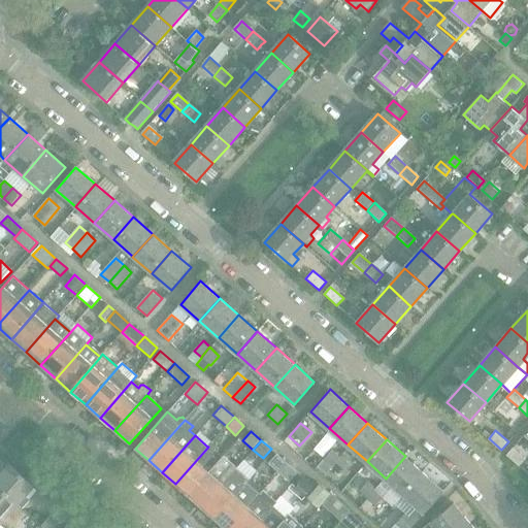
[(211,442),(207,447),(208,447),(175,484),(189,495),(209,472),(202,467),(219,449),(211,442)]
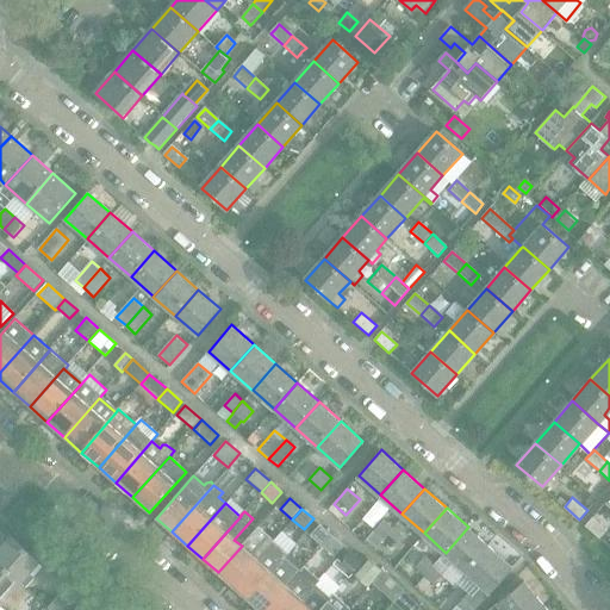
[(601,537),(608,528),(593,516),(585,524),(601,537)]
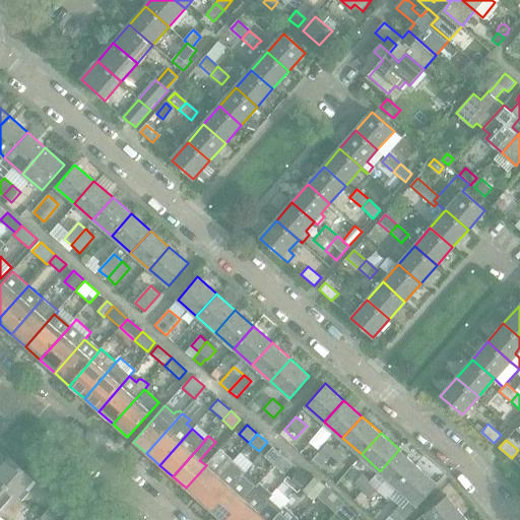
[(311,462),(319,469),(327,460),(325,458),(334,448),(328,443),(311,462)]
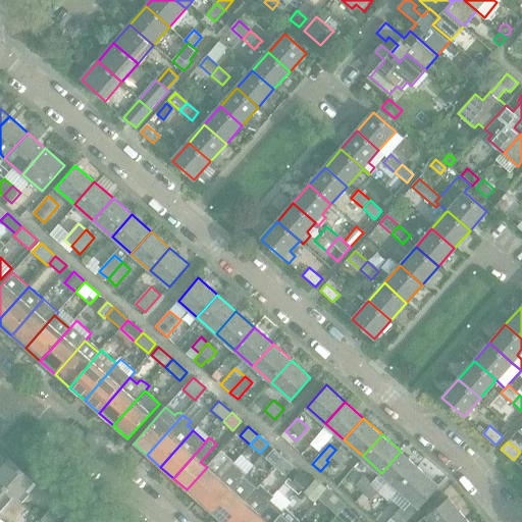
[(273,449),(265,459),(275,468),(283,458),(273,449)]
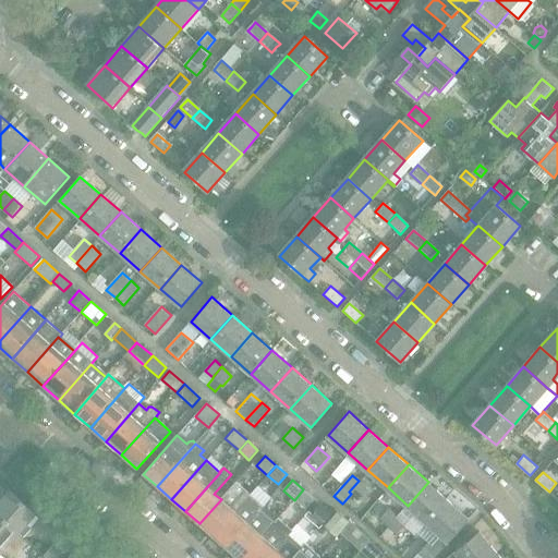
[(371,492),(362,484),(359,481),(349,492),(351,494),(361,502),(371,492)]
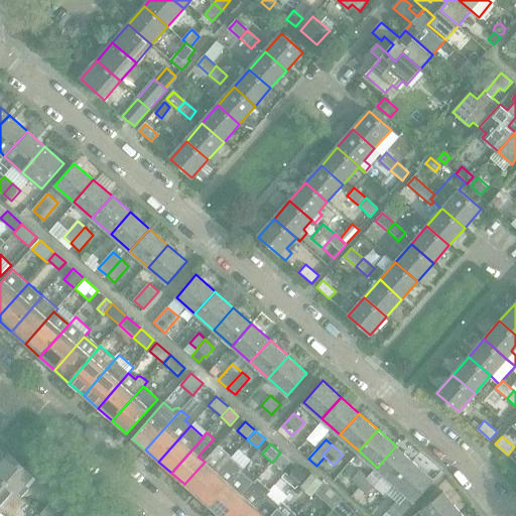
[(184,484),(198,496),(231,457),(219,445),(205,462),(184,484)]
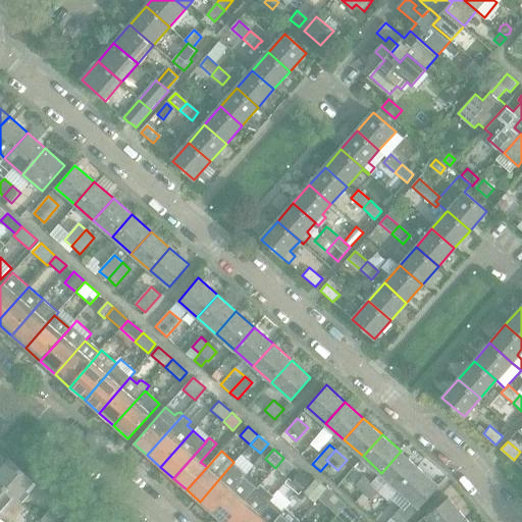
[(381,473),(401,489),(420,467),(401,451),(381,473)]
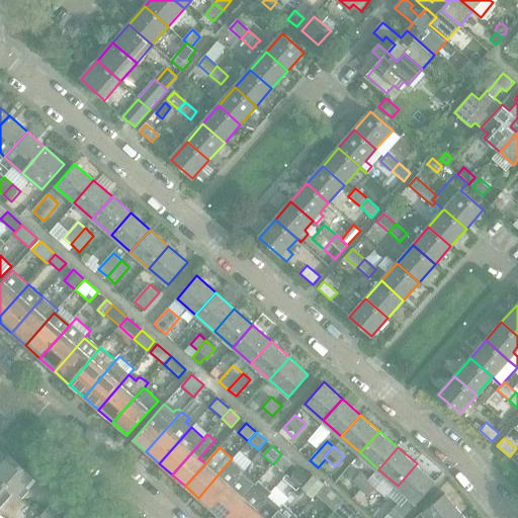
[(238,453),(233,459),(232,458),(198,498),(211,509),(237,481),(231,475),(245,458),(238,453)]
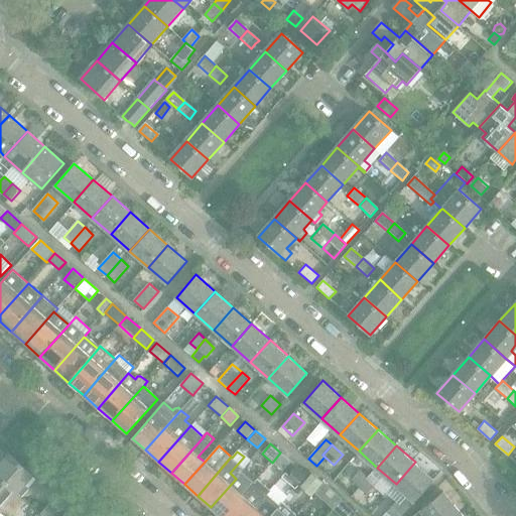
[(33,475),(9,453),(0,462),(0,478),(17,493),(16,493),(20,497),(28,488),(24,485),(33,475)]
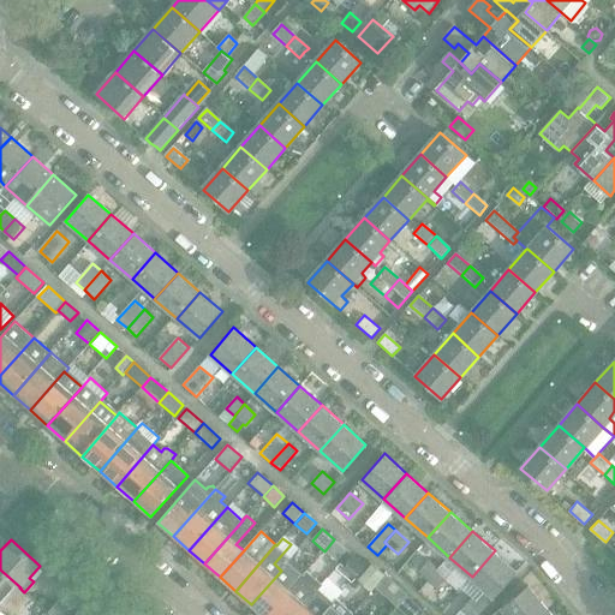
[(336,562),(347,550),(334,539),(324,551),(336,562)]
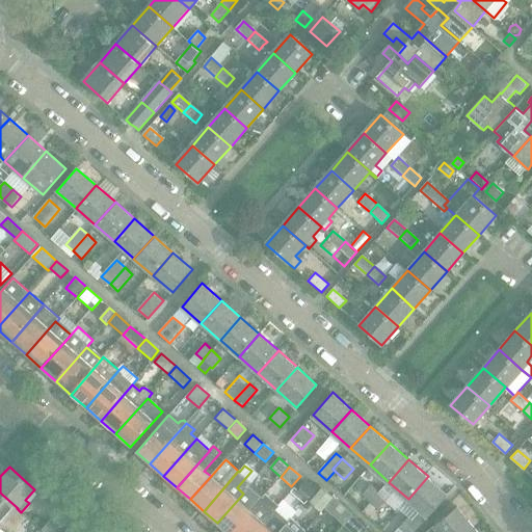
[(428,516),(448,494),(428,476),(408,499),(428,516)]
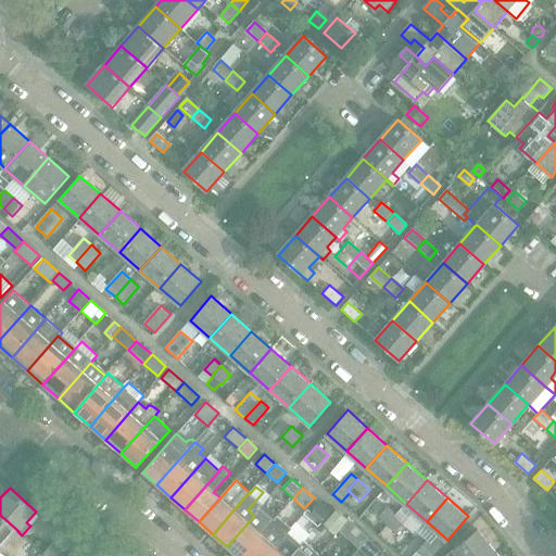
[(317,527),(330,513),(319,503),(306,517),(317,527)]
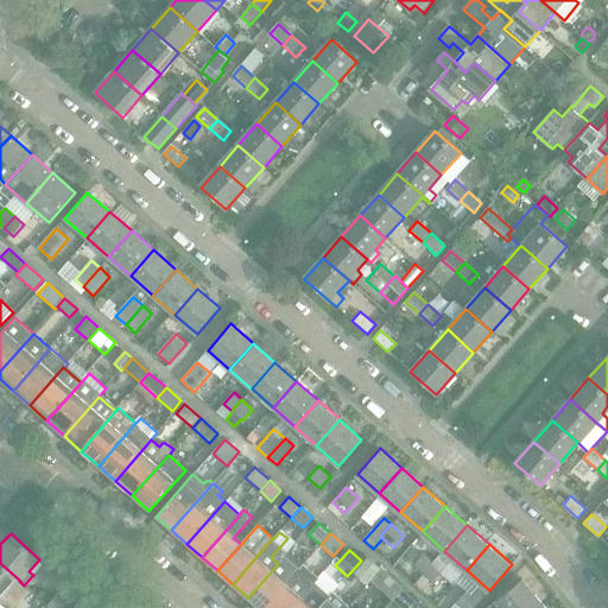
[(287,552),(278,564),(248,597),(259,607),(264,607),(303,565),(287,552)]
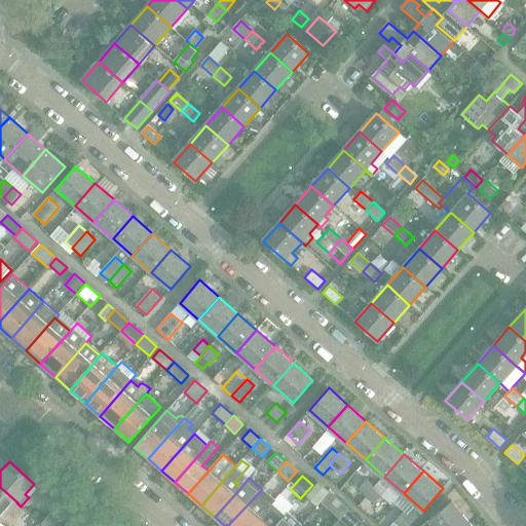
[(366,479),(359,488),(368,495),(375,487),(366,479)]
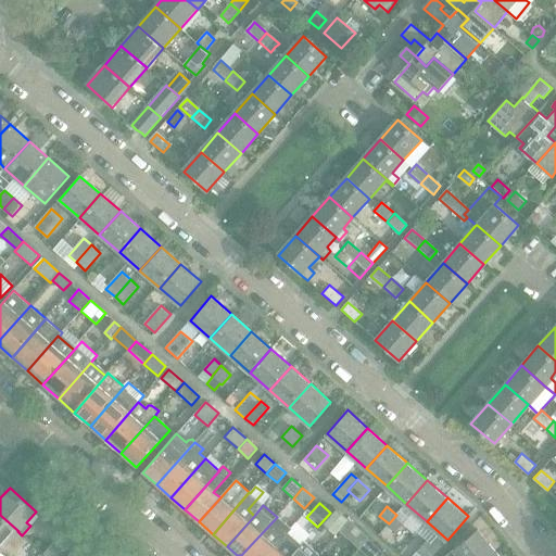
[(331,514),(323,523),(336,534),(339,531),(349,520),(336,509),(331,514)]
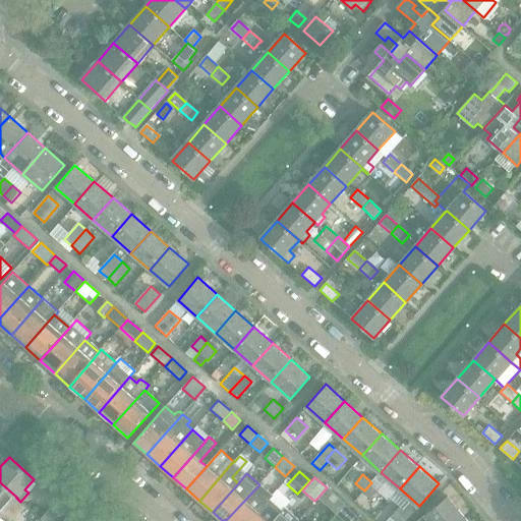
[(0,482),(0,515),(1,516),(16,498),(17,498),(0,482)]
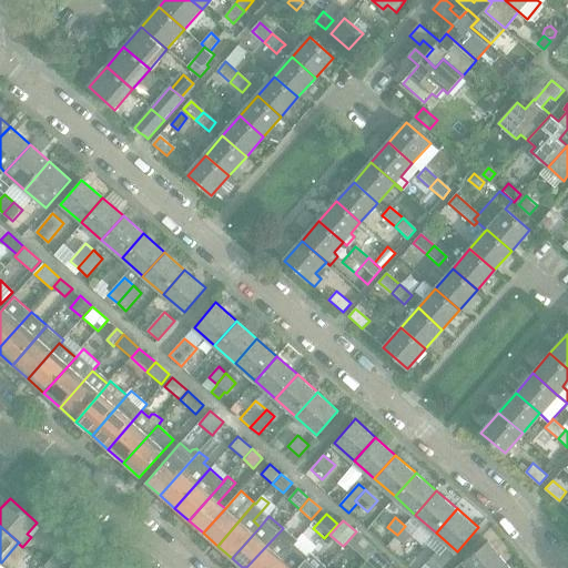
[(406,544),(415,534),(405,526),(397,535),(406,544)]
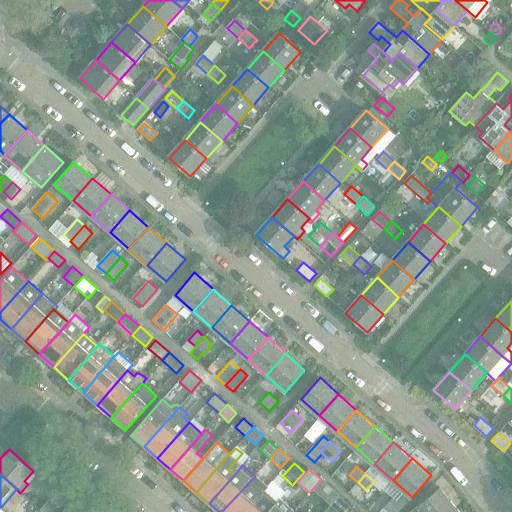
[(265,491),(268,487),(255,476),(222,511),(245,511),(265,491)]
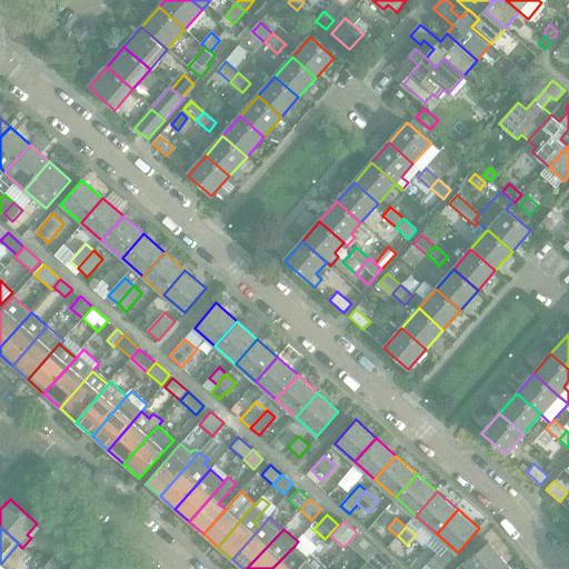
[(357,532),(347,543),(367,561),(376,551),(357,532)]
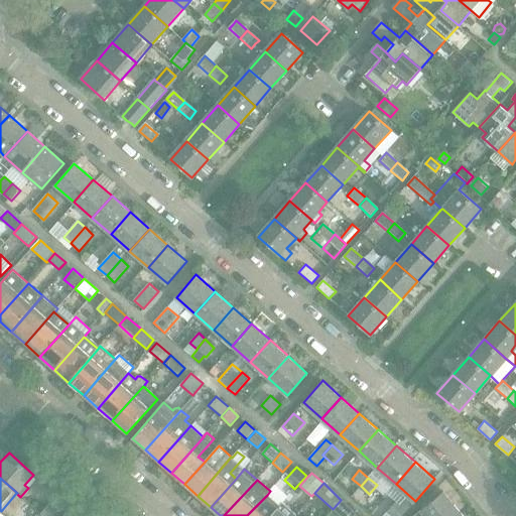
[(443,491),(420,510),(425,515),(458,515),(462,513),(443,491)]
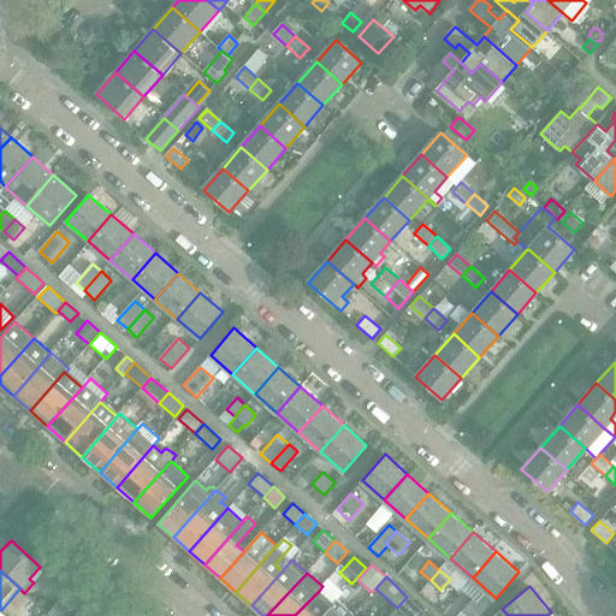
[(333,604),(319,591),(295,615),(323,615),(333,605),(333,604)]
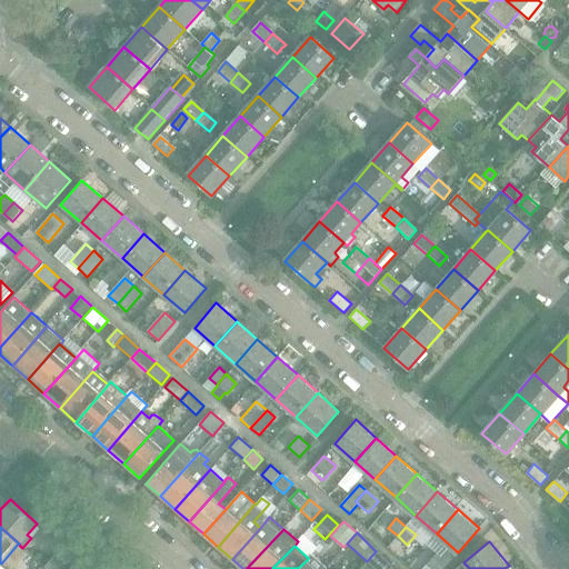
[(435,568),(441,568),(448,562),(437,552),(428,562),(435,568)]
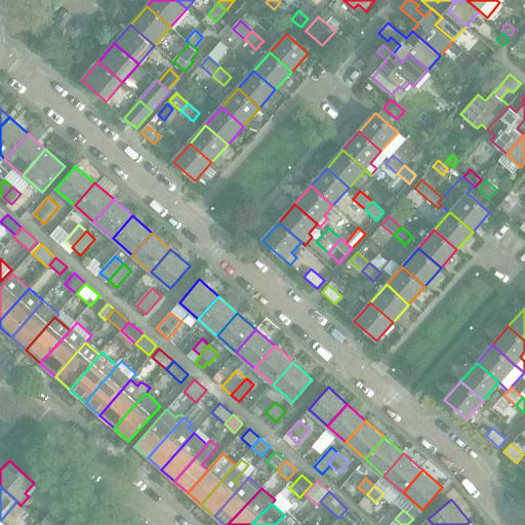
[(52,511),(41,523),(43,524),(52,524),(59,517),(52,511)]
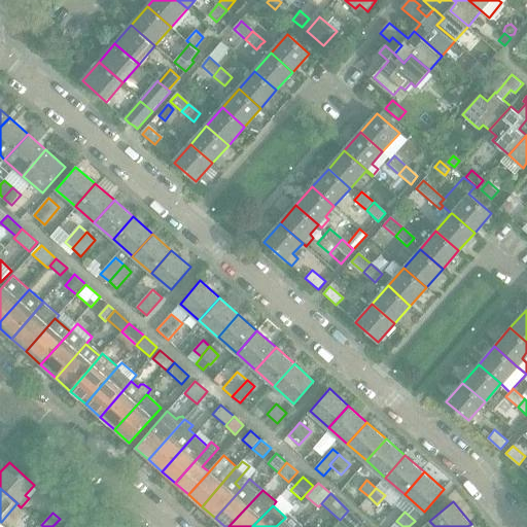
[(78,526),(80,525),(72,518),(63,526),(78,526)]
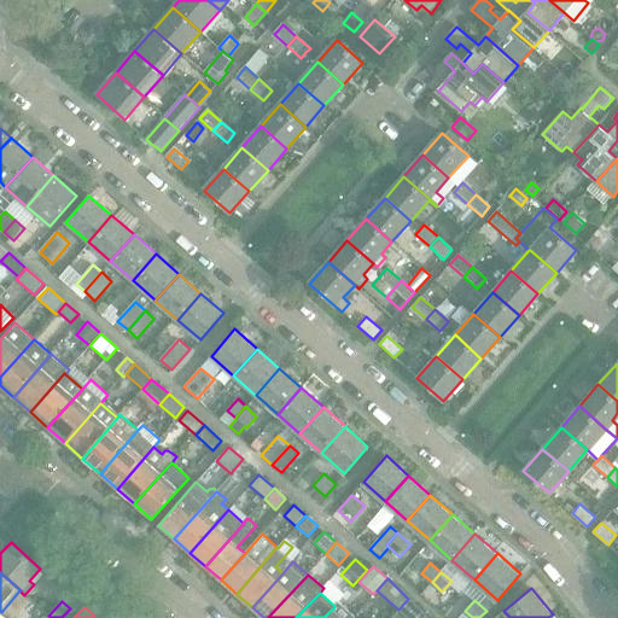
[(347,617),(334,607),(324,617),(347,617)]
